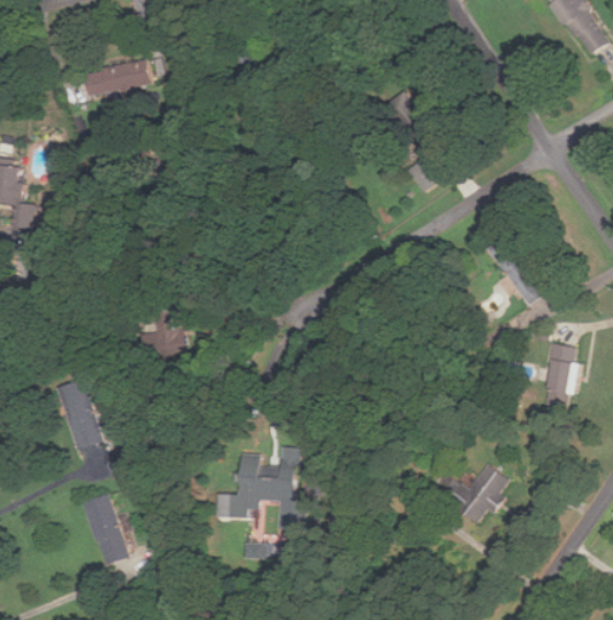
[(145,61),(84,72),(89,97),(149,86),(145,61)]
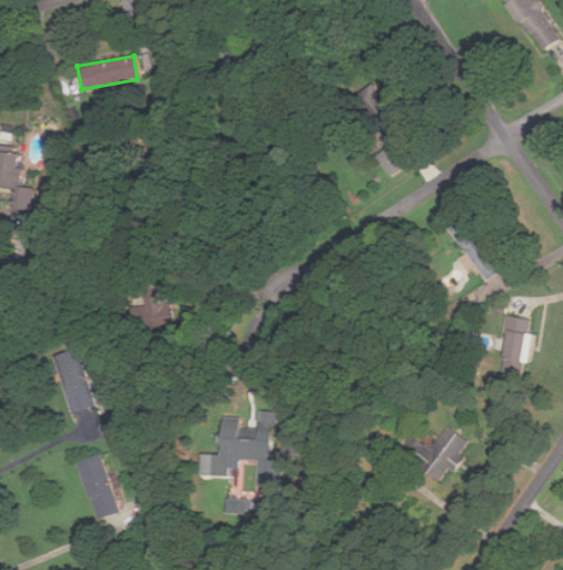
[(405,129),(373,84),(355,96),(386,143),(405,129)]
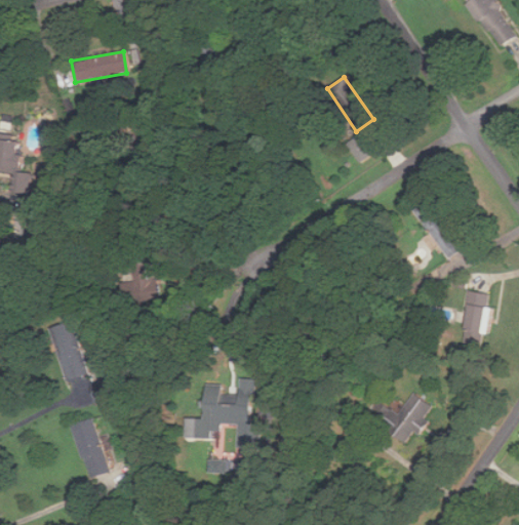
[(0,171),(11,172),(9,192),(21,193),(24,138),(0,136),(0,171)]
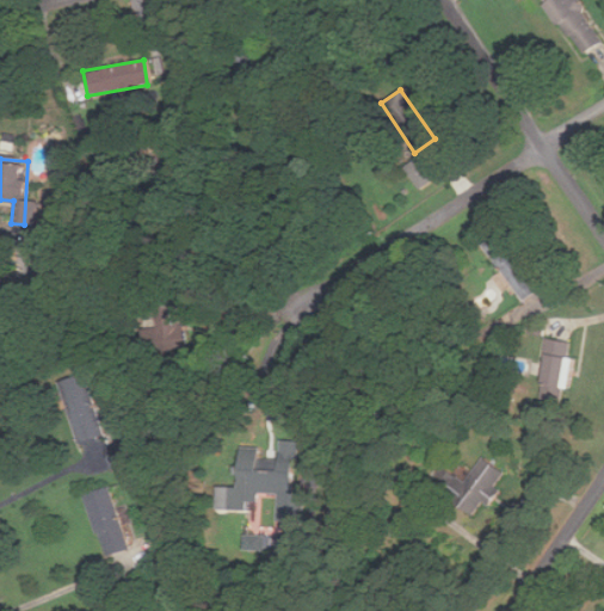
[(417,190),(433,178),(421,161),(405,173),(417,190)]
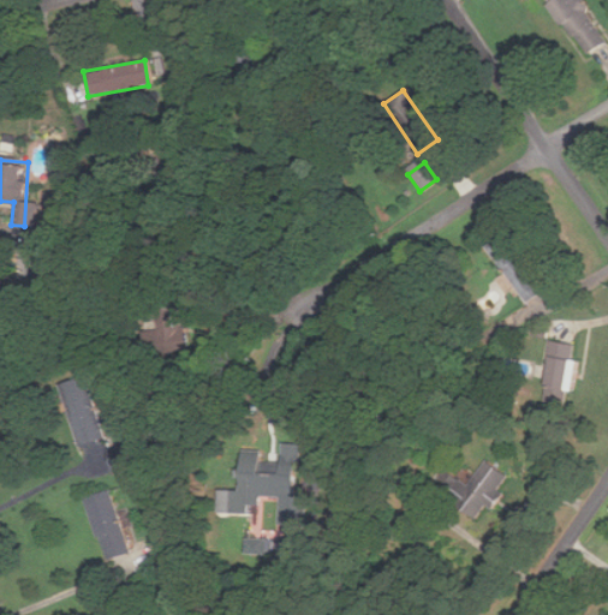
[(484,245),(522,303),(541,290),(505,232),(484,245)]
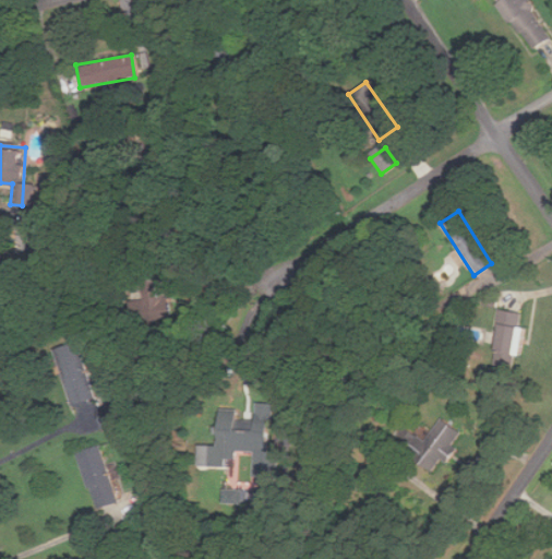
[(493,354),(517,356),(522,312),(498,310),(493,354)]
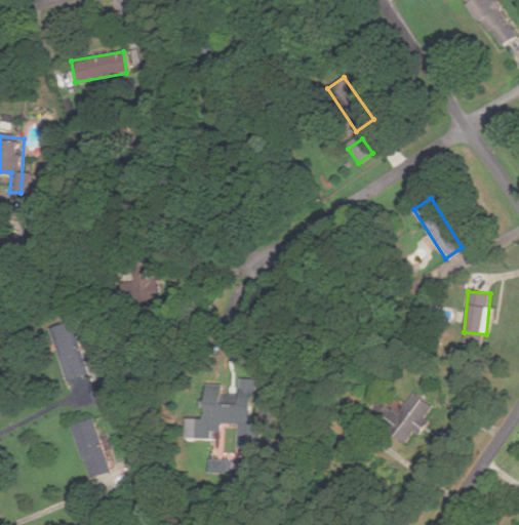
[(64,380),(85,375),(72,321),(50,326),(64,380)]
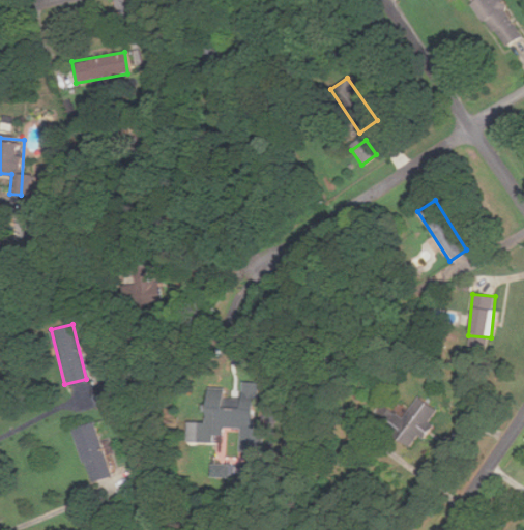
[(116,401),(111,381),(91,386),(96,406),(116,401)]
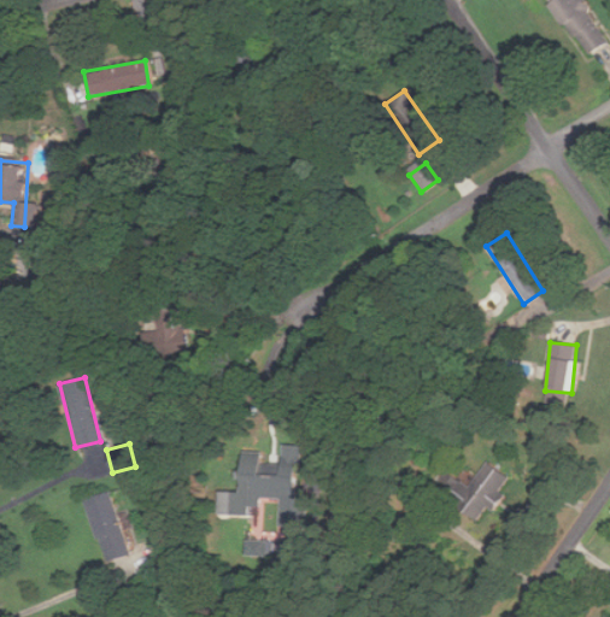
[(294,516),(297,445),(280,444),(279,474),(239,471),(238,515),(247,515),(247,530),(259,530),(260,500),(279,500),(279,516),(294,516)]
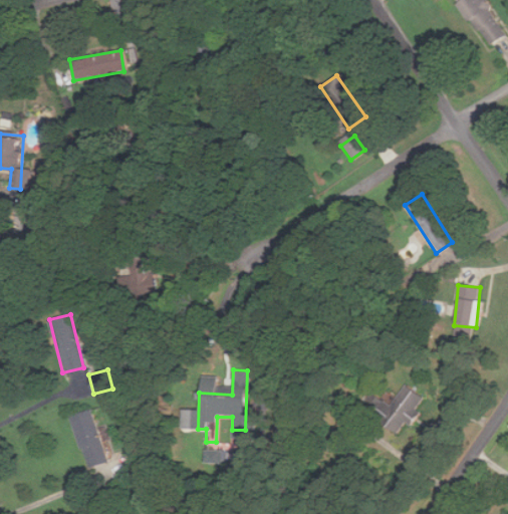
[(390,405),(367,391),(357,407),(400,434),(424,397),(404,382),(390,405)]
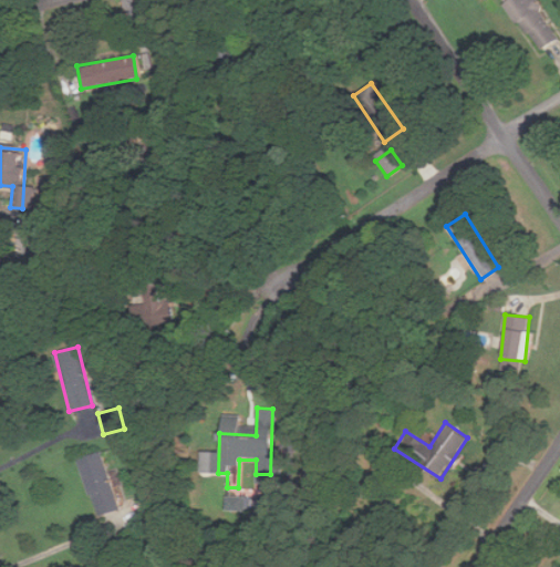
[(76,459),(94,517),(116,509),(99,452),(76,459)]
